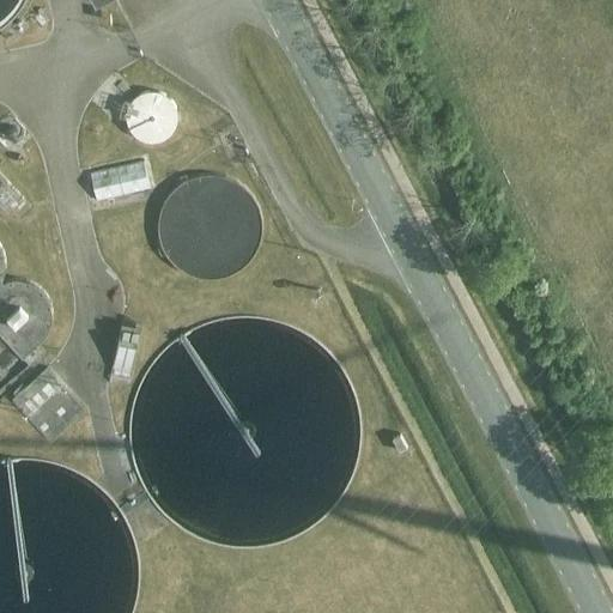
[(187,128),(171,84),(127,99),(143,144),(187,128)]
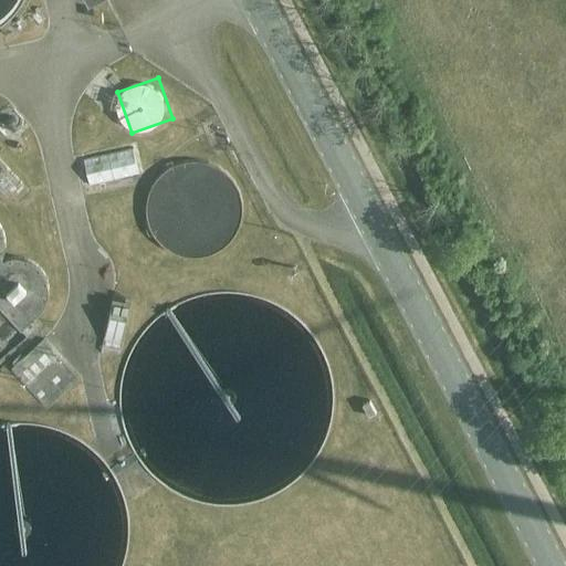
[(139,146),(90,157),(95,182),(145,171),(139,146)]
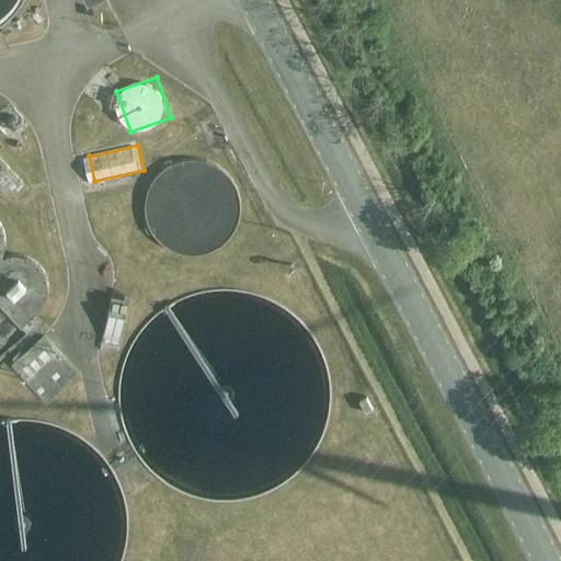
[(0,180),(10,192),(22,181),(0,157),(0,180)]
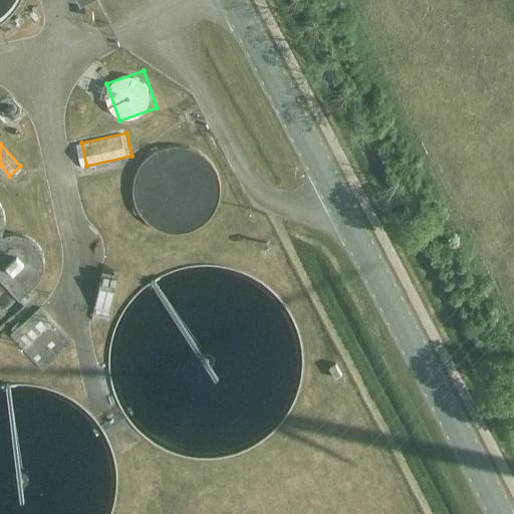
[(0,276),(20,298),(38,281),(40,278),(42,274),(43,272),(44,269),(44,267),(44,264),(44,260),(44,257),(43,255),(43,253),(42,251),(40,247),(38,245),(37,243),(34,240),(31,238),(27,236),(23,234),(21,234),(18,233),(16,233),(14,233),(12,233),(10,234),(7,234),(3,236),(2,234),(3,232),(4,230),(5,228),(5,226),(5,224),(6,222),(6,220),(5,218),(5,216),(5,214),(4,212),(4,210),(3,208),(2,205),(0,203),(0,276)]
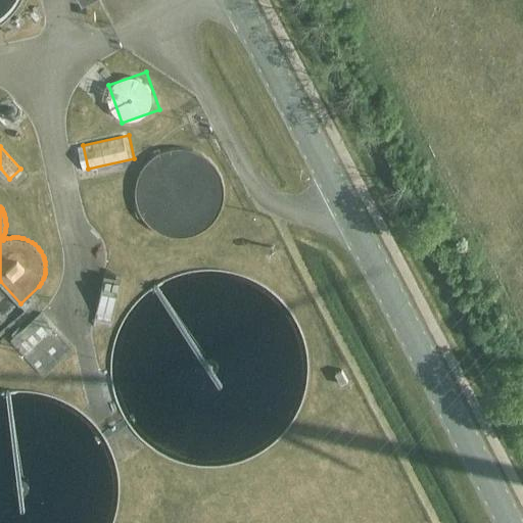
[(94,322),(111,326),(122,279),(105,275),(94,322)]
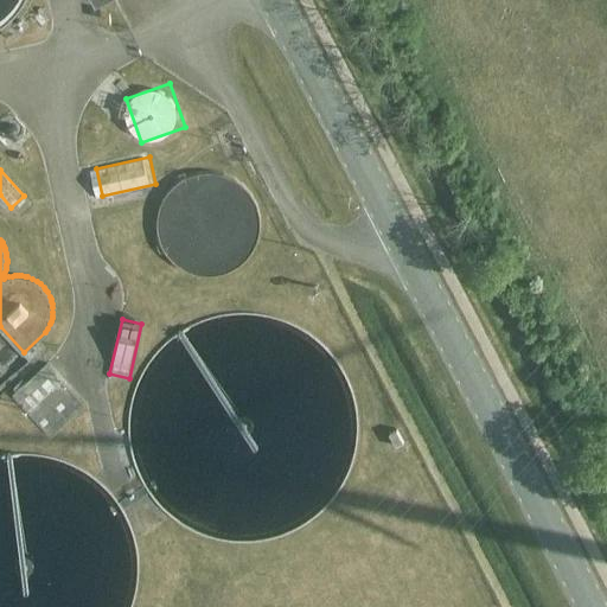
[(85,403),(48,362),(13,394),(51,435),(85,403)]
